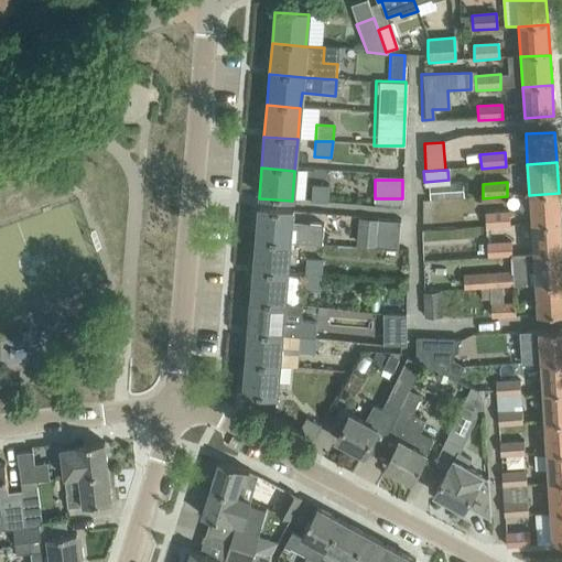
[(462,183),(449,184),(429,185),(429,202),(463,200),(462,183)]
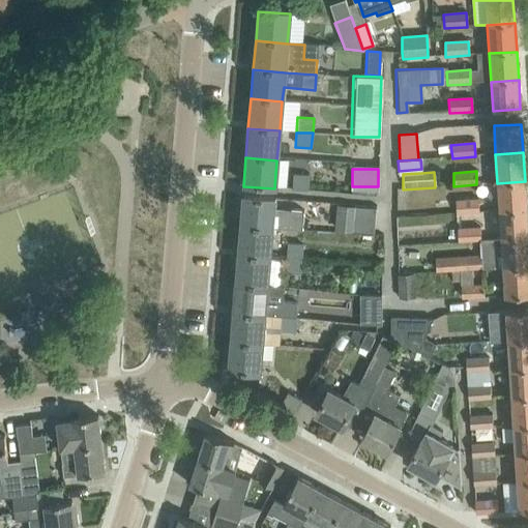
[(292,192),(308,193),(309,177),(293,175),(292,192)]
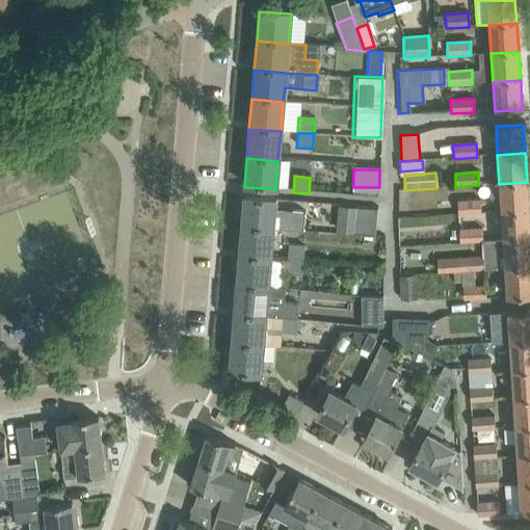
[(501,212),(529,210),(527,182),(499,184),(501,212)]
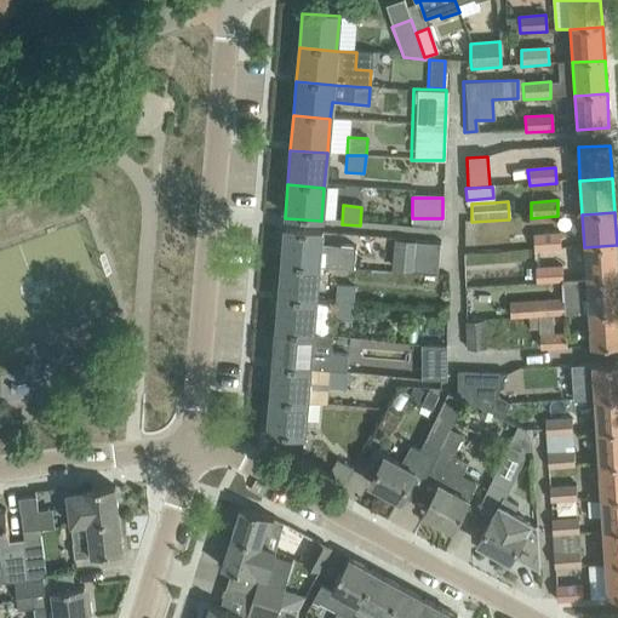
[(280,264),(318,268),(353,270),(354,249),(337,247),(337,252),(319,251),(321,234),(284,230),(280,264)]
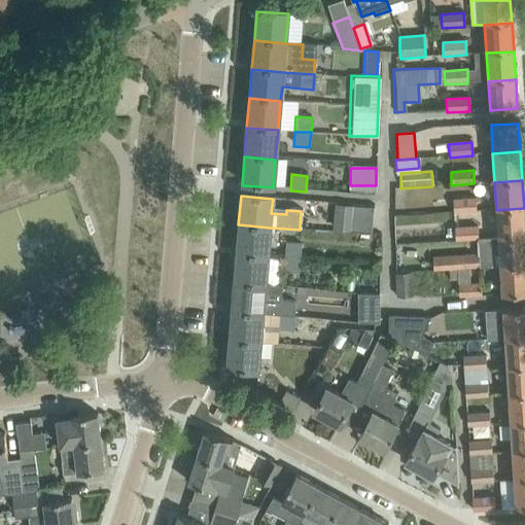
[(453,213),(476,212),(476,199),(452,201),(453,212),(453,213)]
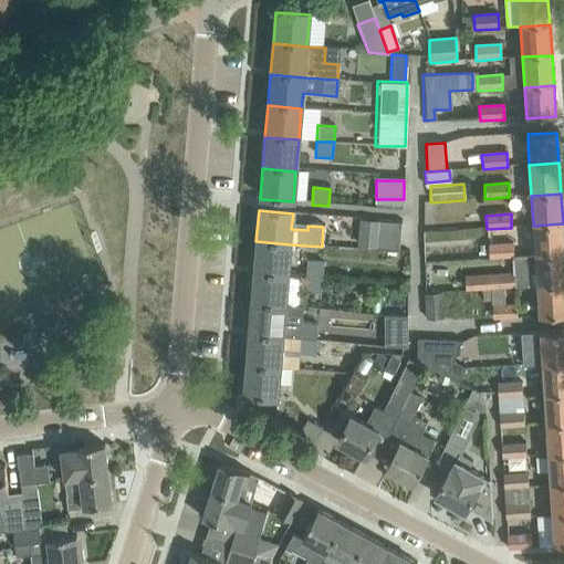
[(400,225),(378,222),(376,249),(398,251),(400,225)]
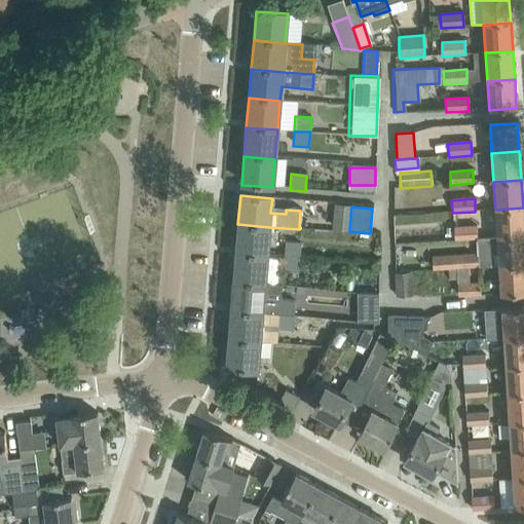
[(523,231),(523,208),(495,210),(497,237),(523,235),(523,231)]
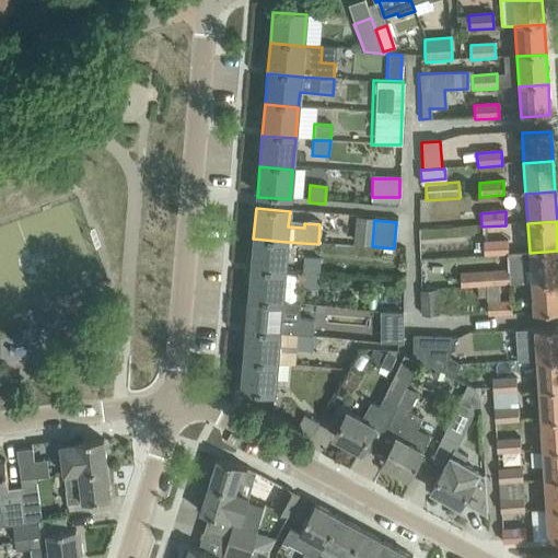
[(426,243),(426,244),(450,243),(449,230),(425,231),(426,243)]
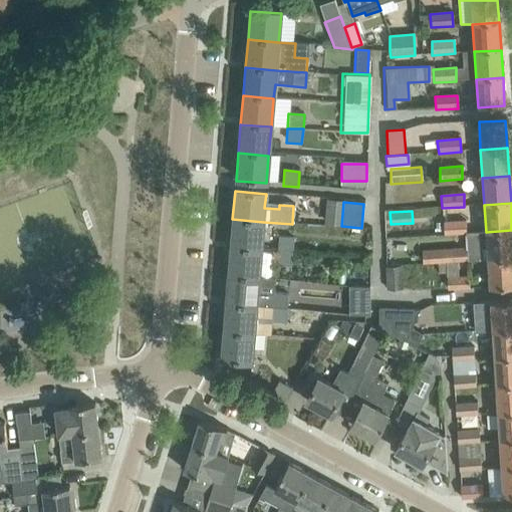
[(292,224),(263,222),(232,219),(230,247),(260,250),(263,223),(292,225),(292,224)]
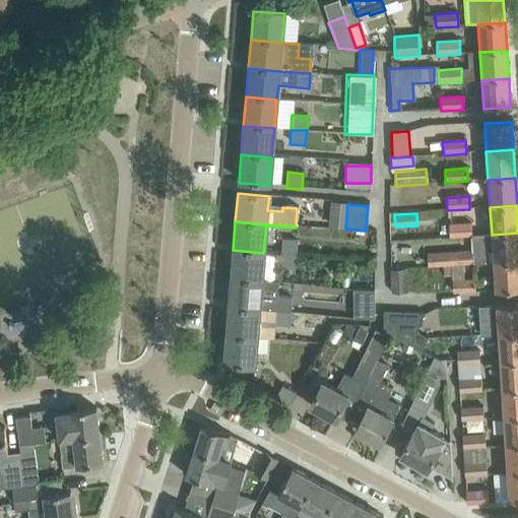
[(470,223),(448,225),(449,238),(470,237),(470,223)]
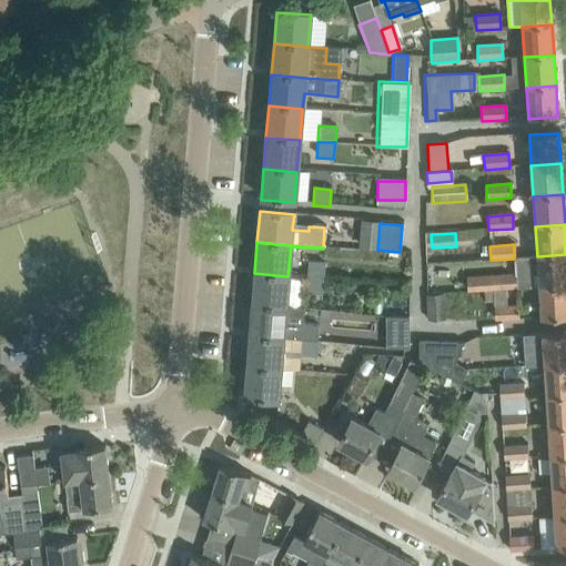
[(467,293),(483,292),(491,292),(506,291),(516,290),(538,287),(565,285),(565,254),(537,256),(514,259),(515,275),(466,279),(467,293)]
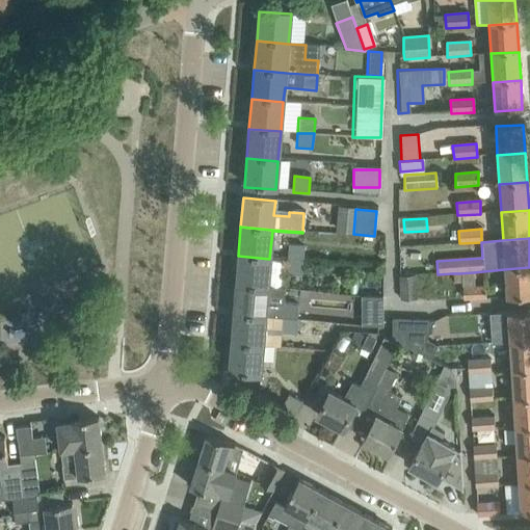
[(302,262),(303,246),(288,244),(287,260),(302,262)]
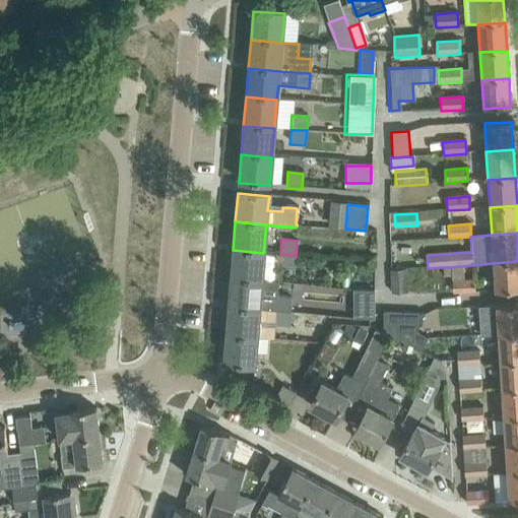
[(261,281),(263,253),(233,250),(231,278),(261,281)]
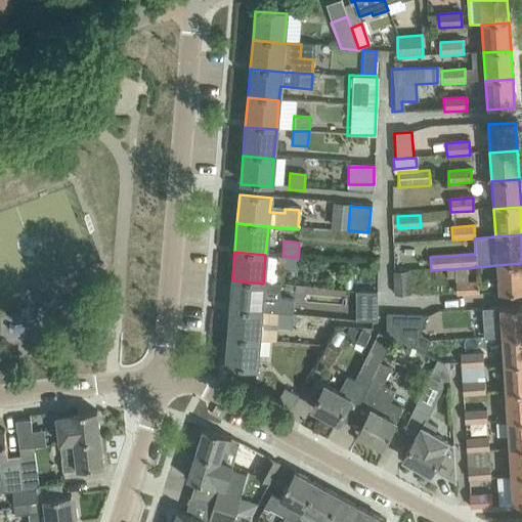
[(297,272),(298,258),(283,256),(281,270),(297,272)]
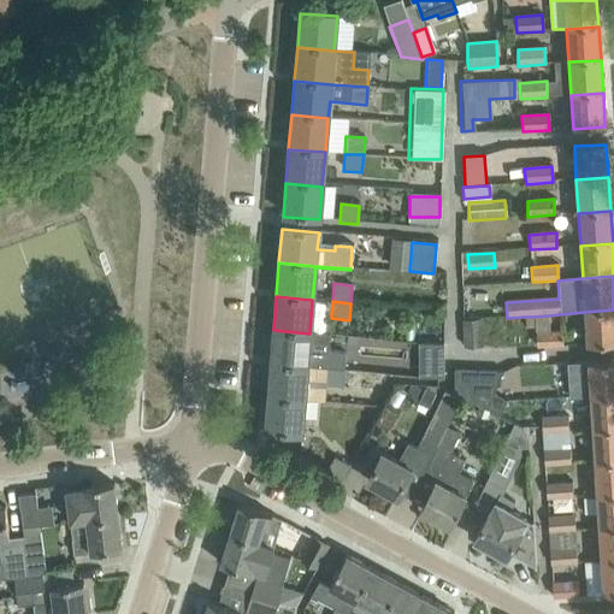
[(586,346),(613,343),(613,310),(584,312),(586,346)]
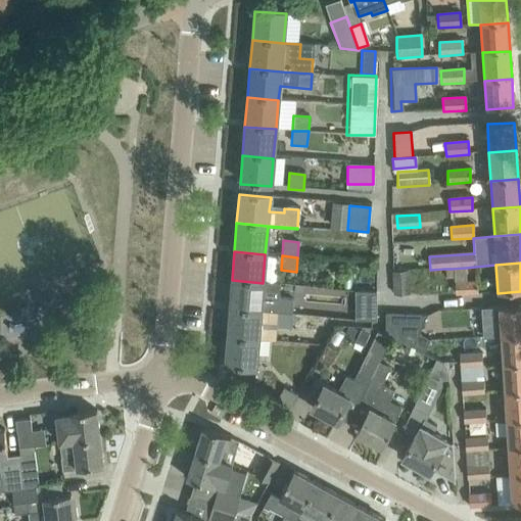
[(452,269),(444,269),(445,280),(453,279),(452,269)]
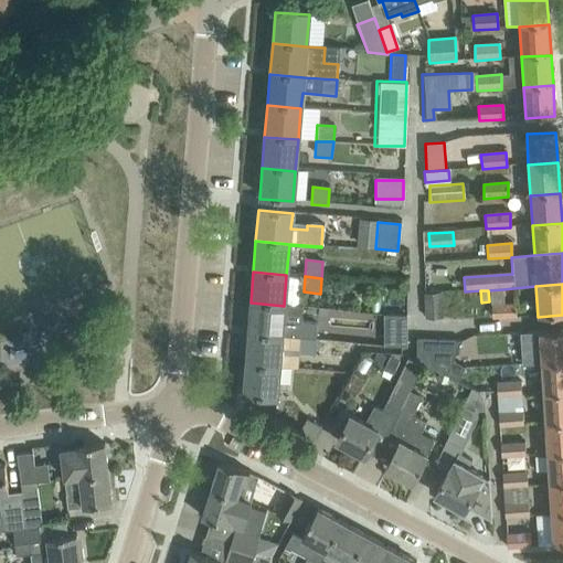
[(443,319),(443,318),(442,293),(423,295),(424,320),(443,319)]
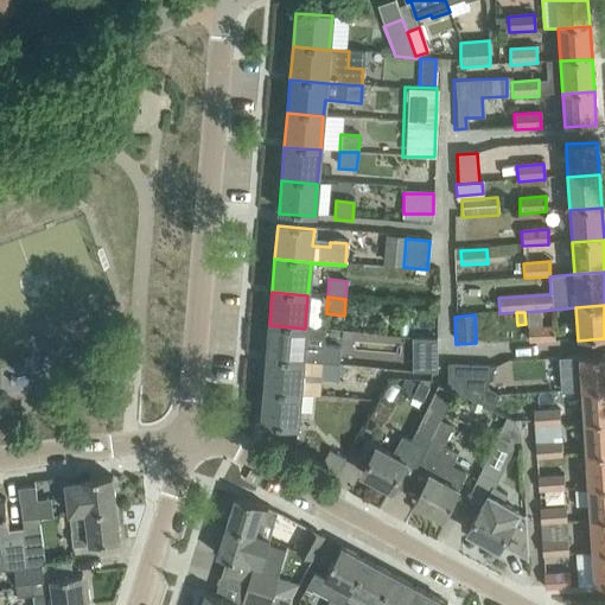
[(337,365),(339,348),(304,344),(305,329),(269,325),(266,360),(303,362),(322,364),(337,365)]
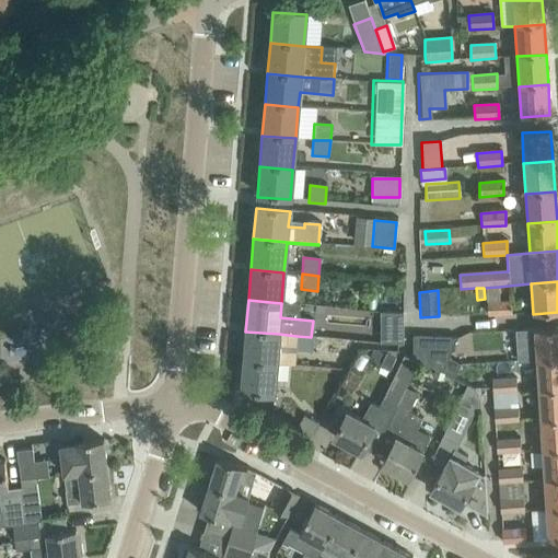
[(511,302),(487,303),(487,315),(487,317),(511,315),(511,302)]
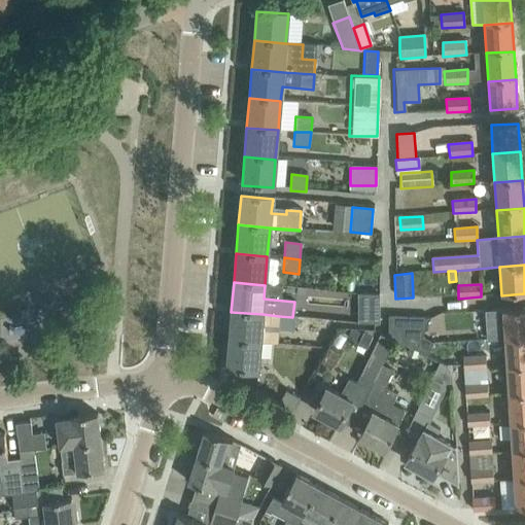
[(296,302),(333,305),(334,291),(298,288),(296,302)]
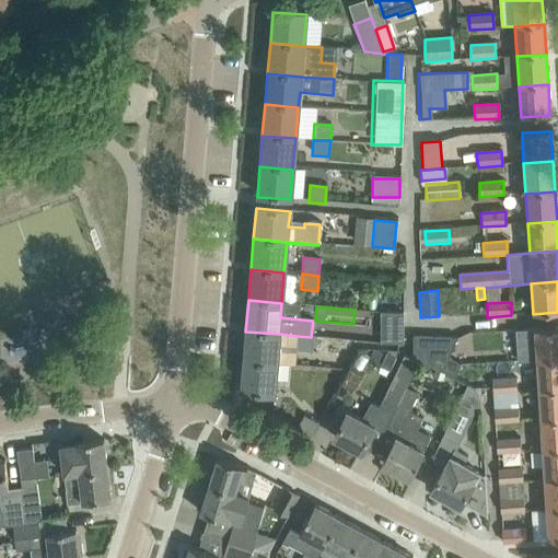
[(404,345),(404,313),(381,313),(381,346),(404,345)]
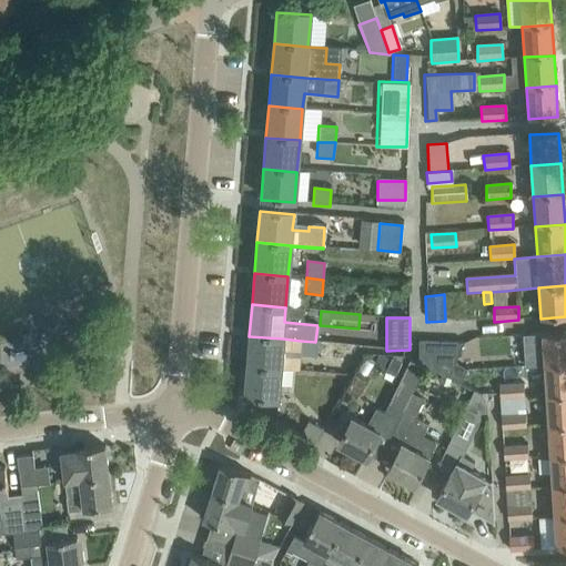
[(565,333),(542,335),(522,335),(524,367),(544,365),(565,363),(565,333)]
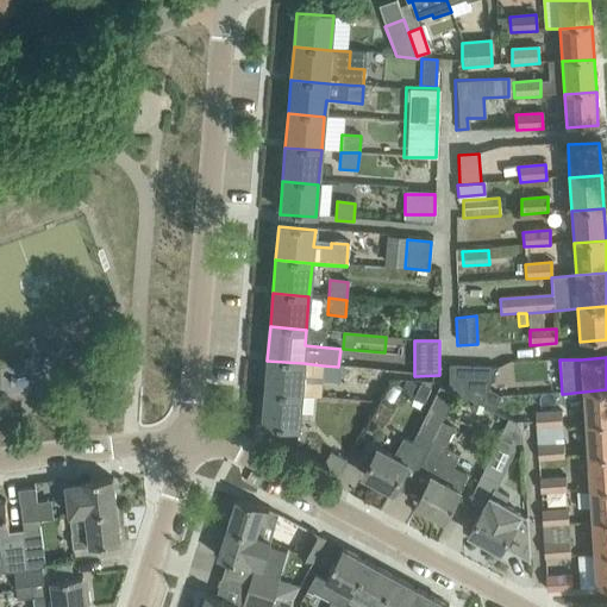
[(300,396),(304,363),(267,361),(264,394),(300,396)]
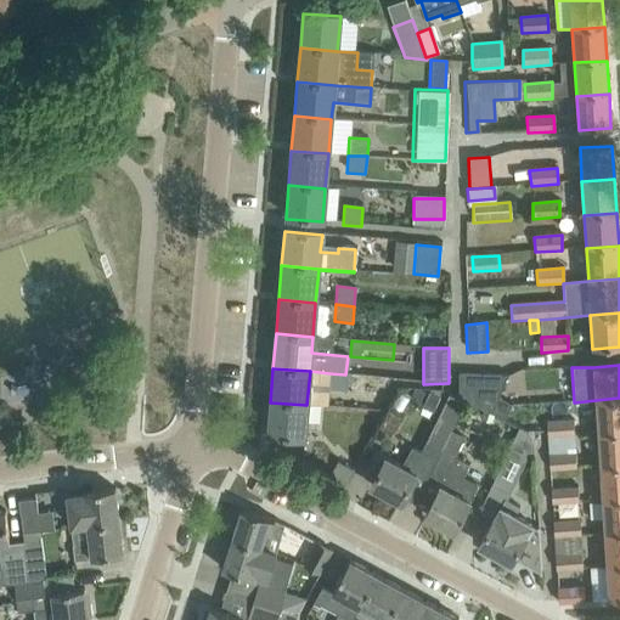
[(328,390),(344,392),(345,375),(330,373),(328,390)]
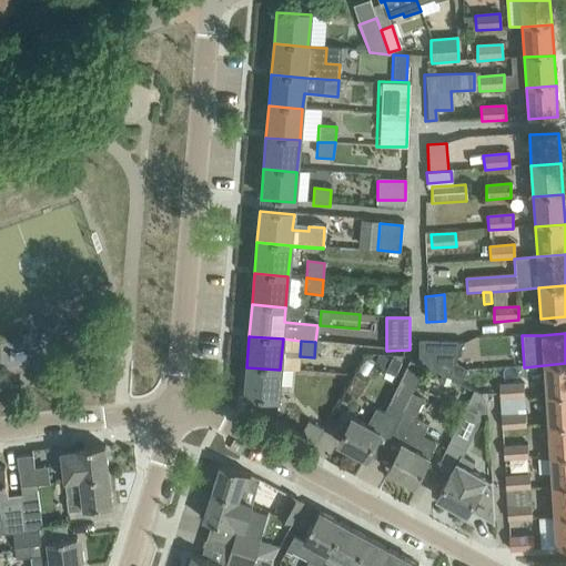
[(456,364),(465,344),(420,342),(420,365),(424,367),(448,380),(456,364)]
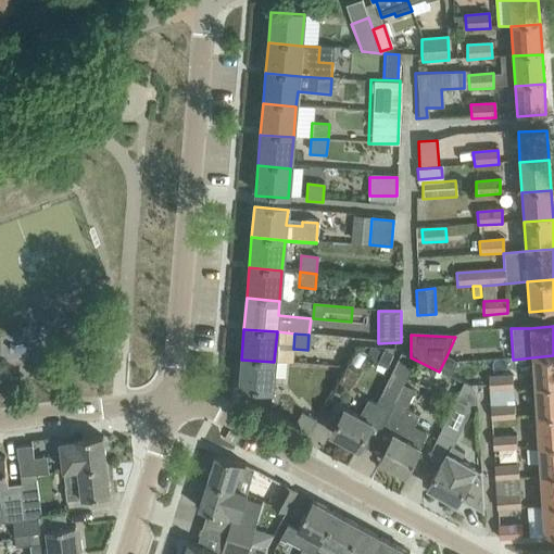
[(382,351),(376,365),(386,369),(392,356),(382,351)]
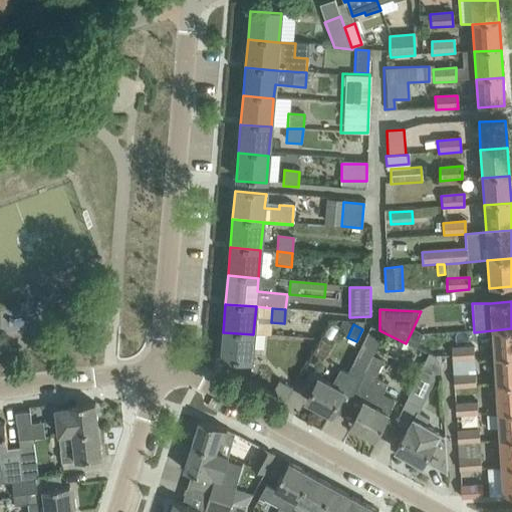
[(352,398),(364,372),(366,368),(371,356),(384,332),(379,330),(371,326),(353,361),(349,369),(349,370),(346,375),(339,372),(331,387),(309,374),(300,390),(309,395),(305,403),(330,416),(343,393),(352,398)]
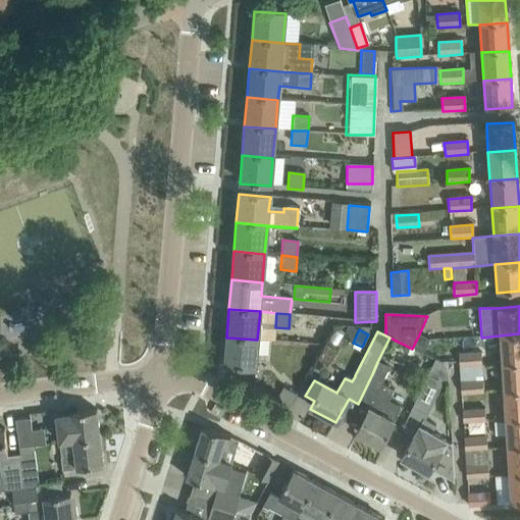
[(501,364),(519,362),(519,333),(500,335),(501,364)]
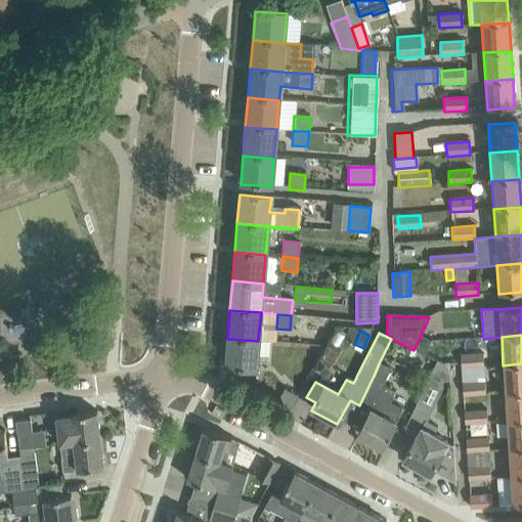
[(421,336),(414,350),(425,355),(431,342),(421,336)]
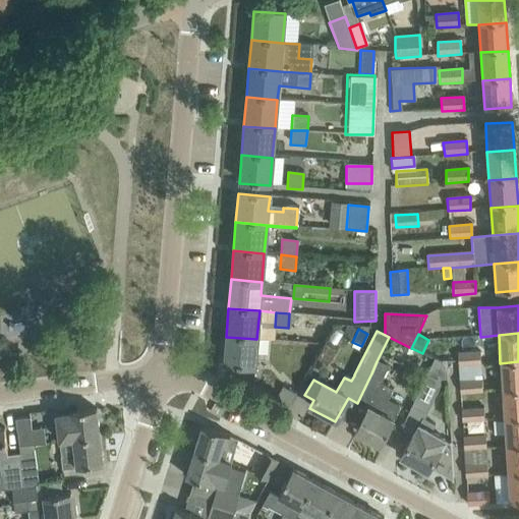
[(254,368),(256,339),(226,337),(223,365),(254,368)]
